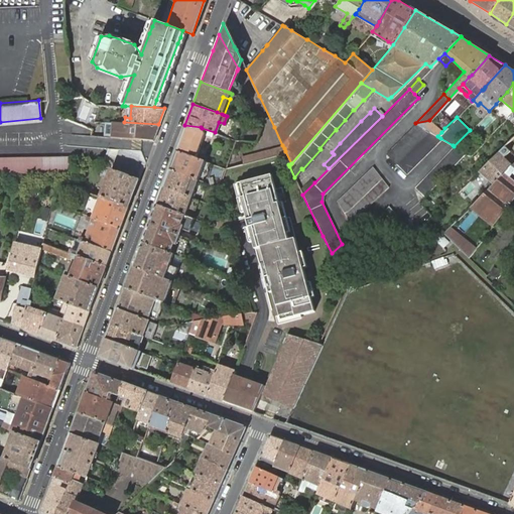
[(429,120),(415,123),(437,136),(441,132),(429,120)]
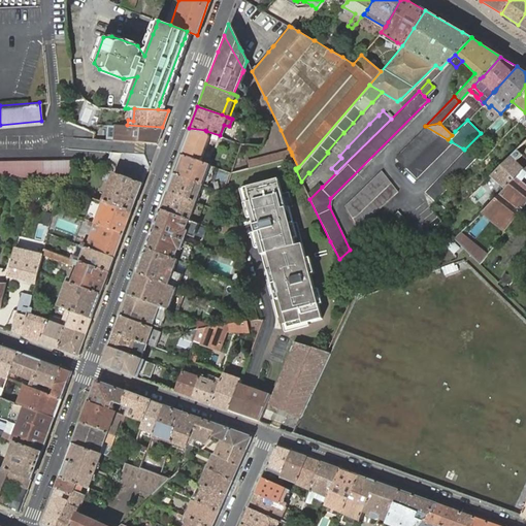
[(113,124),(111,139),(144,141),(156,142),(162,127),(127,125),(113,124)]
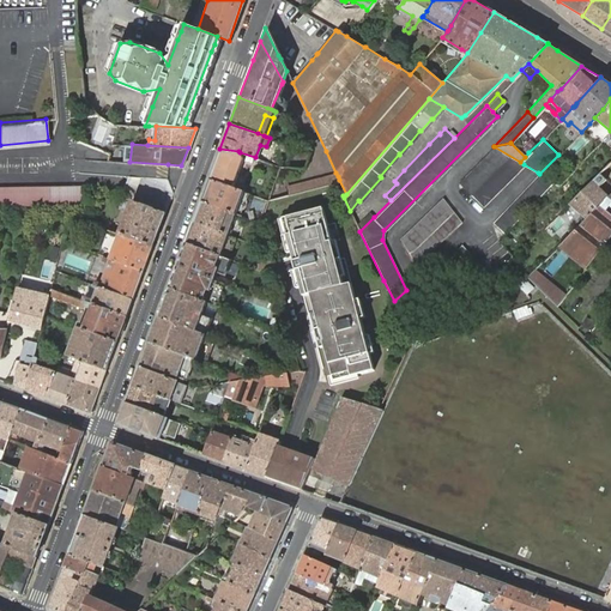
[(520,162),(494,146),(458,181),(483,205),(524,164),(520,162)]
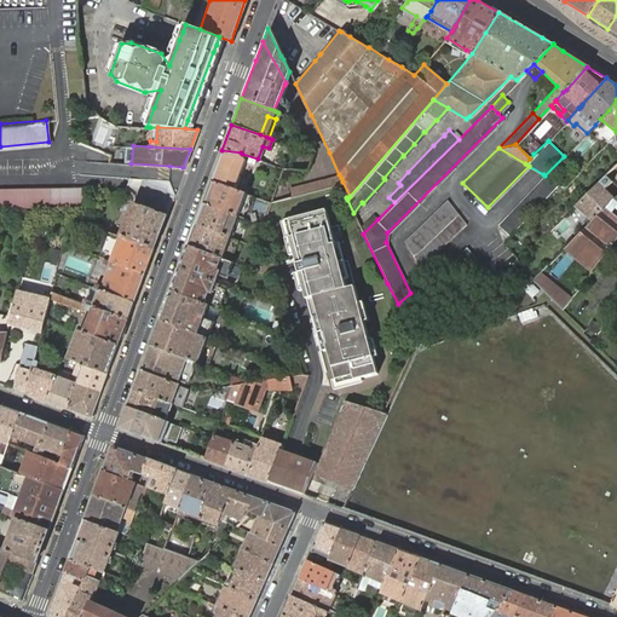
[(221,150),(211,179),(234,188),(243,160),(242,154),(241,153),(221,150)]
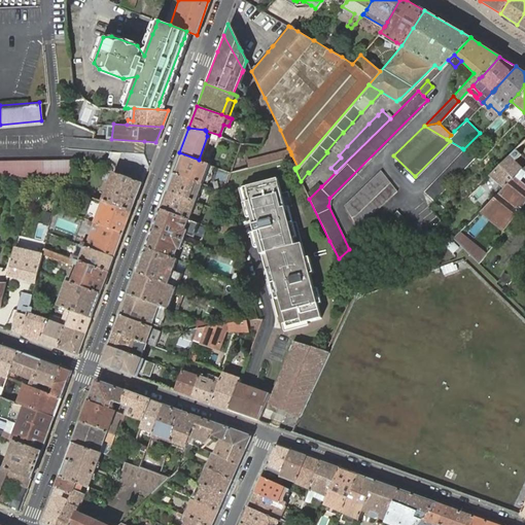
[(277,150),(279,158),(283,156),(291,154),(290,151),(288,148),(280,150),(277,150)]
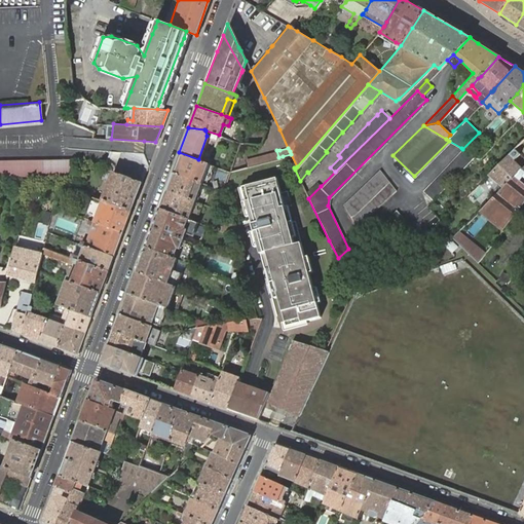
[(462,149),(461,148),(422,190),(432,199),(473,155),(462,149)]
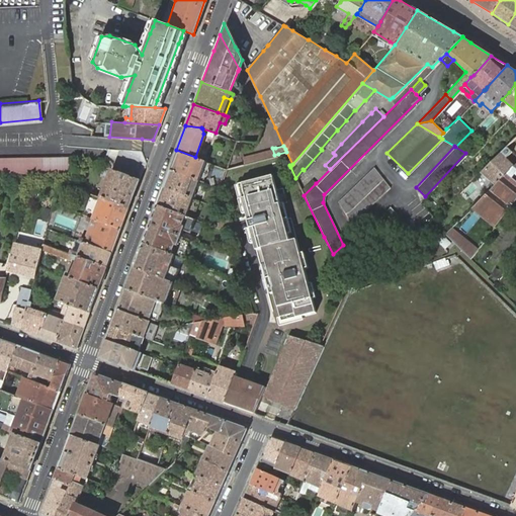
[(512,165),(504,156),(510,150),(506,146),(500,152),(480,171),(494,183),(504,173),(512,165)]
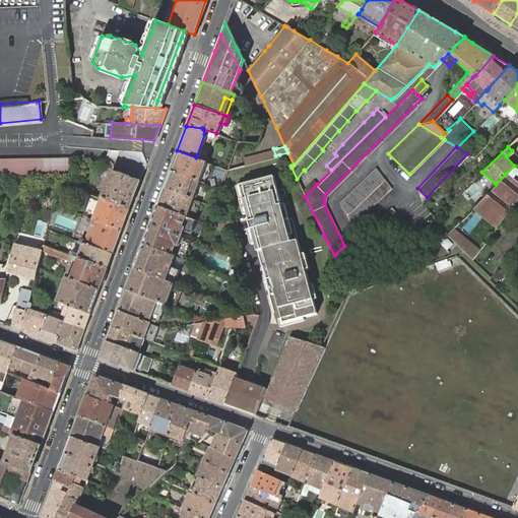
[(139,179),(145,163),(141,150),(118,148),(111,168),(111,169),(139,179)]
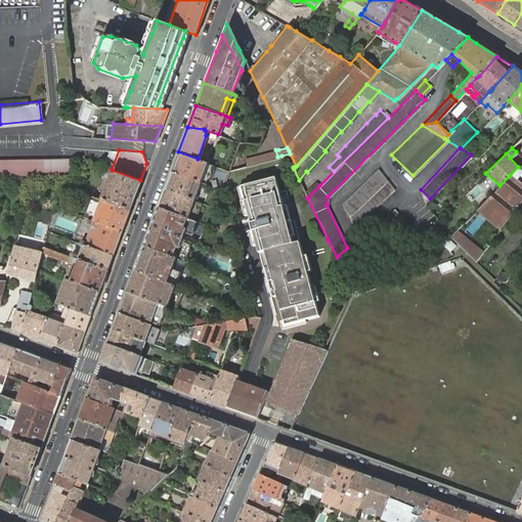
[(246,164),(277,157),(275,149),(244,158),(246,164)]
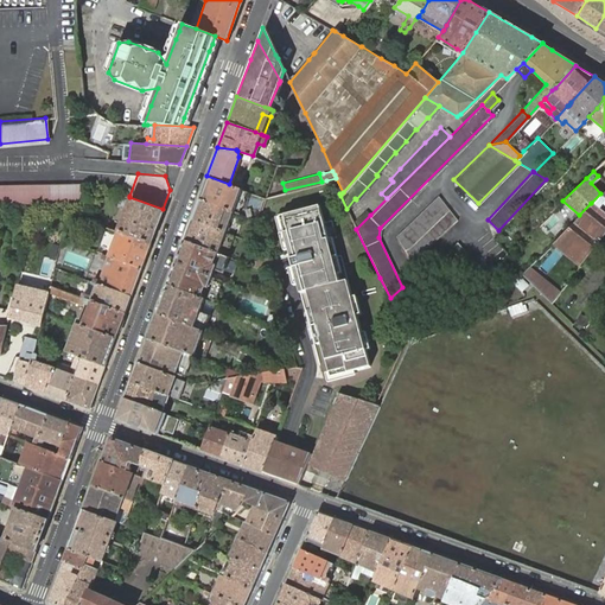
[(198,197),(233,210),(241,189),(229,184),(207,176),(198,197)]
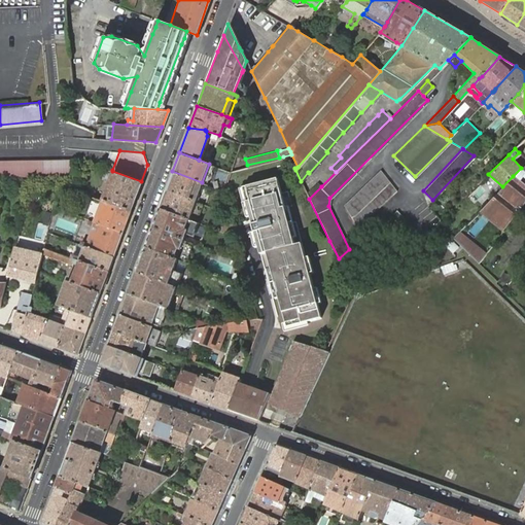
[(76,159),(35,160),(35,175),(76,174),(76,159)]
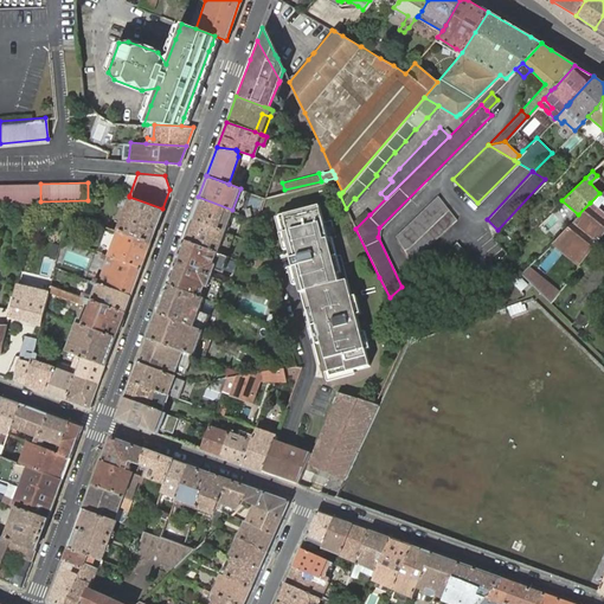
[(0,201),(40,201),(40,184),(0,184),(0,201)]
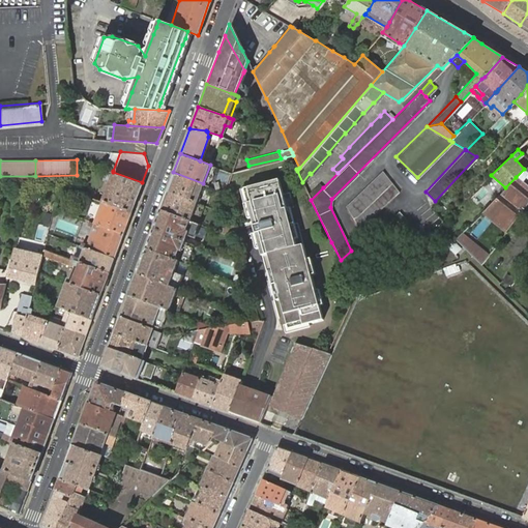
[(516,177),(527,187),(527,167),(527,166),(524,169),(516,177)]
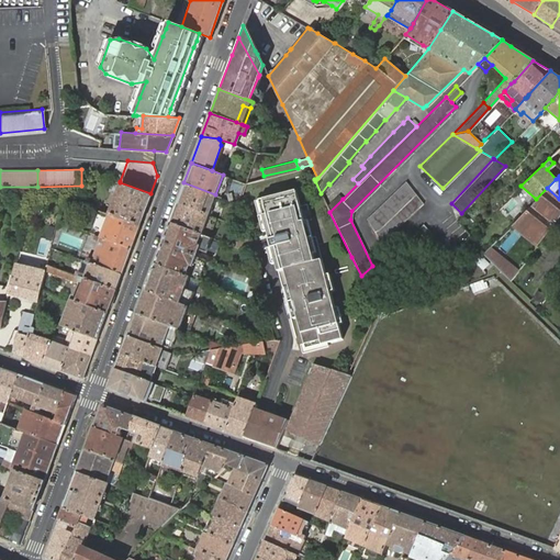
[(366,217),(380,242),(422,201),(405,180),(366,217)]
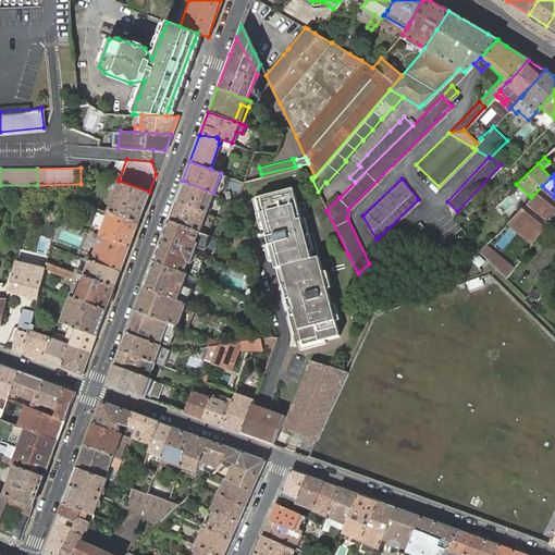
[(137,223),(149,192),(119,181),(118,184),(108,211),(137,223)]
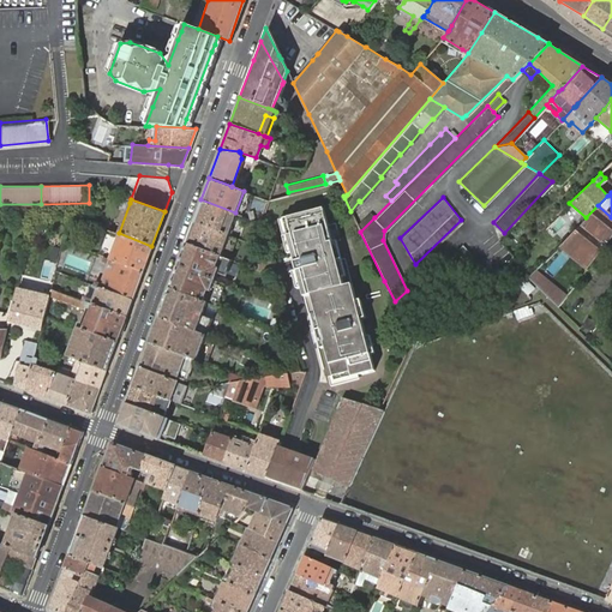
[(227,234),(235,213),(201,199),(193,221),(227,234)]
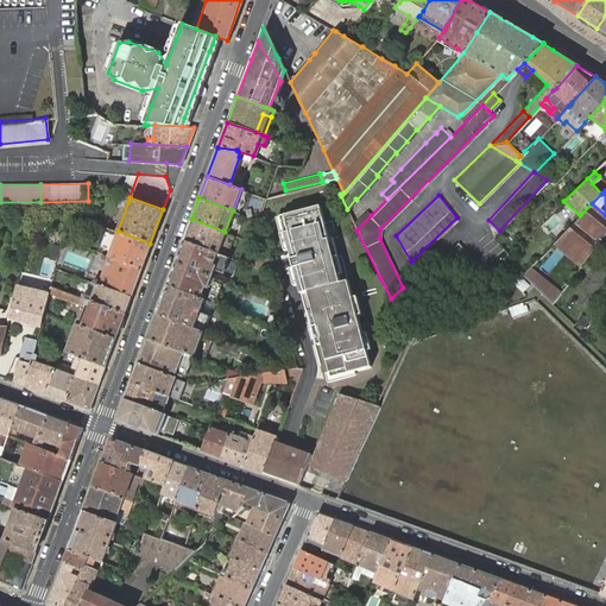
[(580,266),(605,232),(605,215),(592,203),(580,215),(551,244),(580,266)]
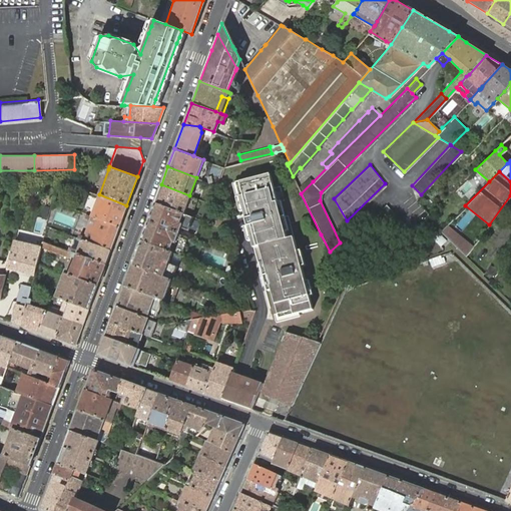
[(269,172),(234,181),(253,254),(260,277),(267,275),(278,317),(311,308),(292,235),(286,237),(269,172)]
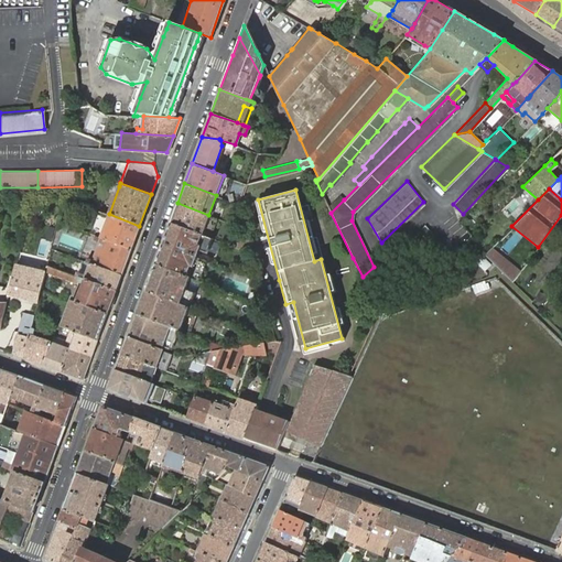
[(327,205),(331,213),(344,200),(338,194),(327,205)]
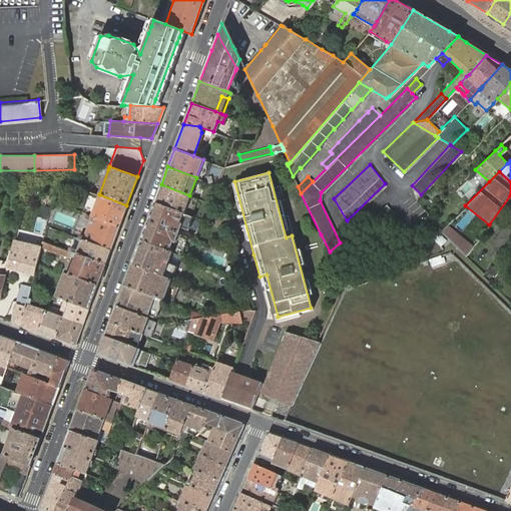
[(161,184),(154,202),(182,212),(183,213),(189,195),(161,184)]
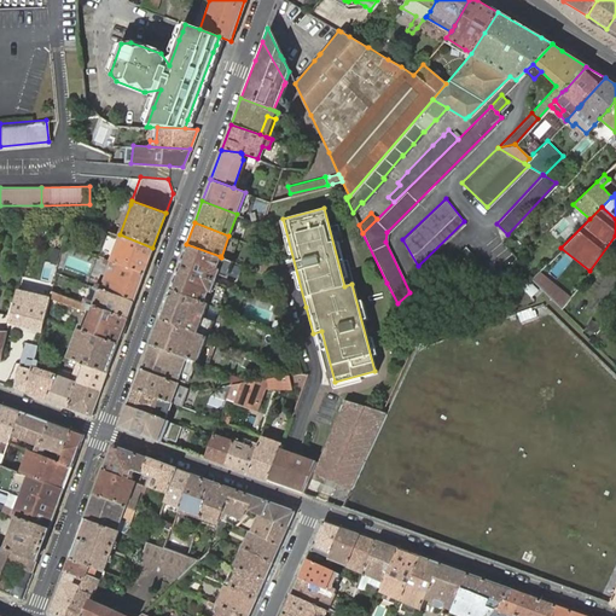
[(110,260),(120,234),(108,231),(98,256),(103,257),(109,260),(110,260)]
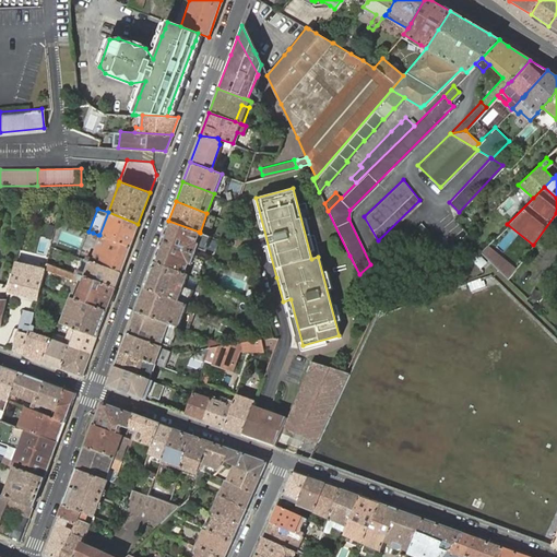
[(130,246),(138,224),(108,212),(99,235),(130,246)]
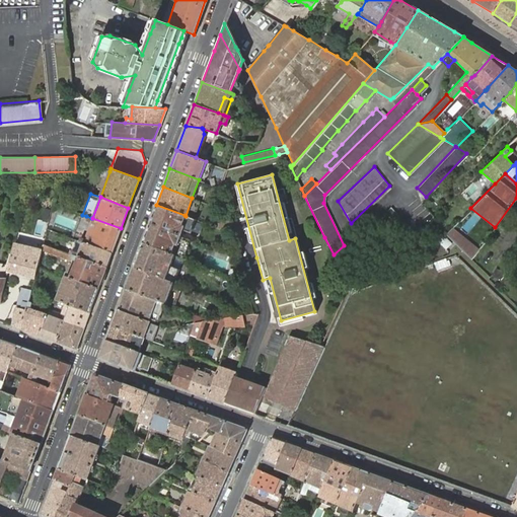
[(434,217),(422,202),(414,208),(426,224),(434,217)]
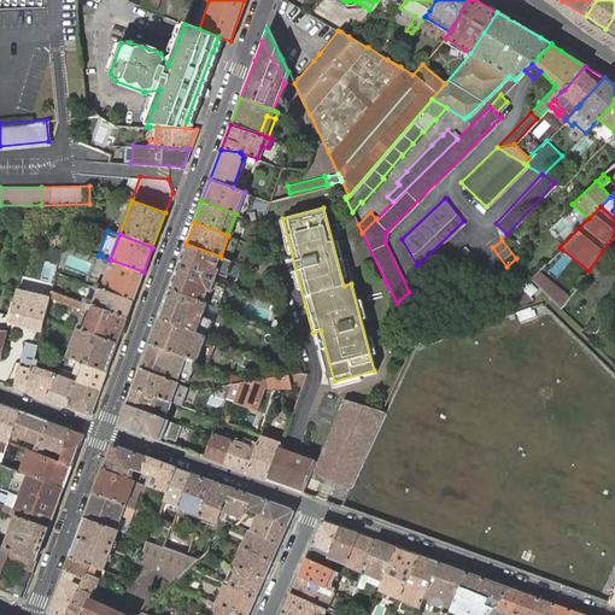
[(177,265),(214,280),(217,273),(222,275),(227,273),(232,261),(229,259),(221,257),(220,256),(186,244),(177,265)]
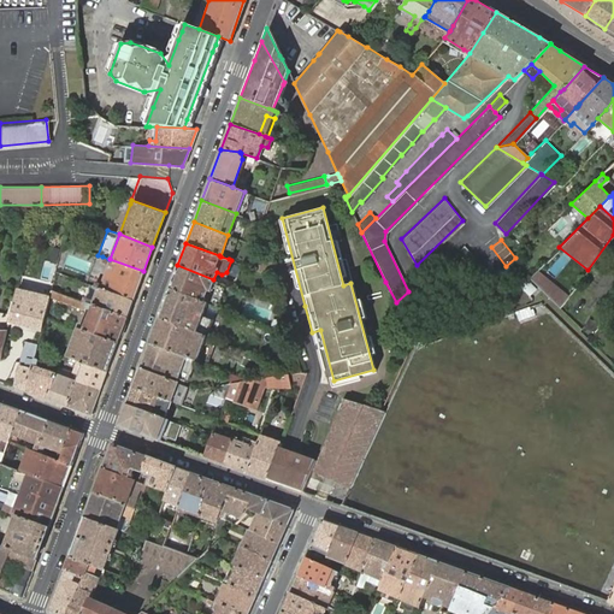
[(482,290),(494,278),(462,246),(449,257),(459,266),(482,290)]
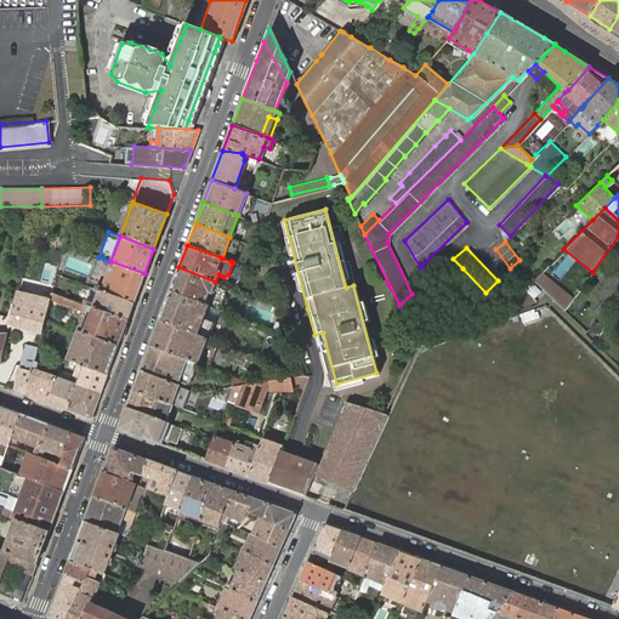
[(260,273),(277,279),(270,251),(267,251),(260,273)]
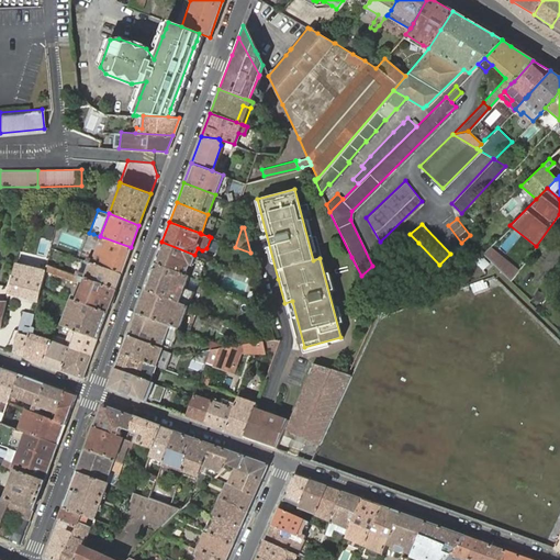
[(42,237),(51,239),(53,231),(44,228),(42,237)]
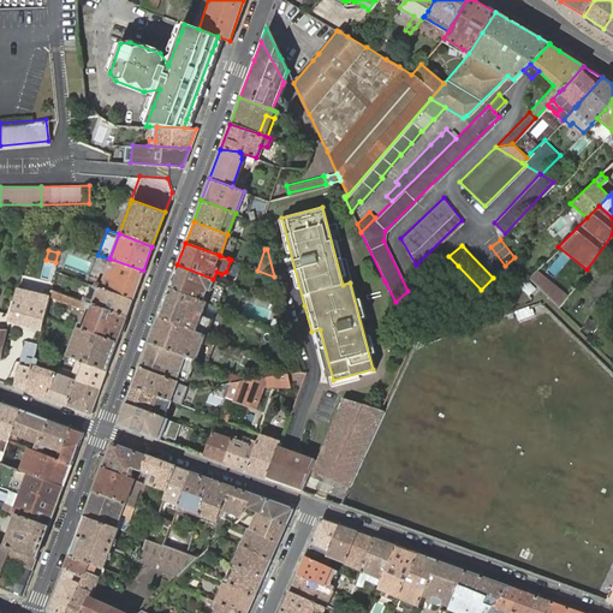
[(132,299),(143,271),(109,259),(108,259),(102,256),(101,261),(107,263),(100,283),(95,280),(93,285),(97,286),(99,287),(132,299)]
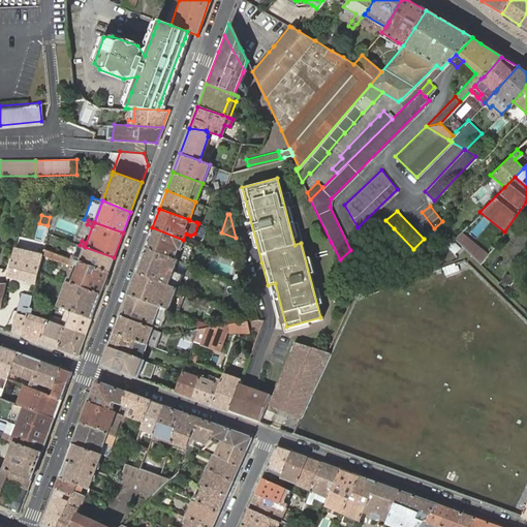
[(383,237),(394,228),(385,220),(376,228),(383,237)]
